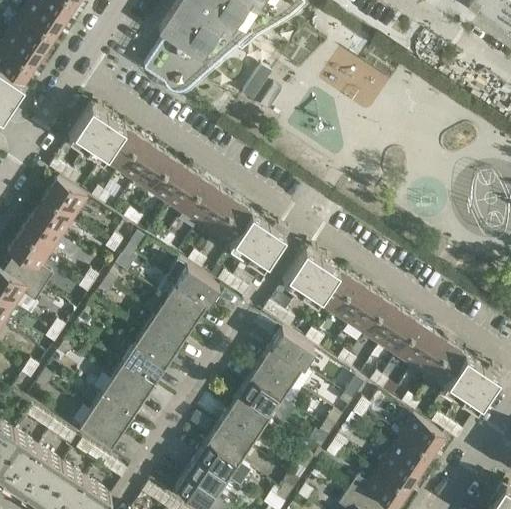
[(66,19),(38,0),(29,0),(21,12),(55,35),(66,19)]
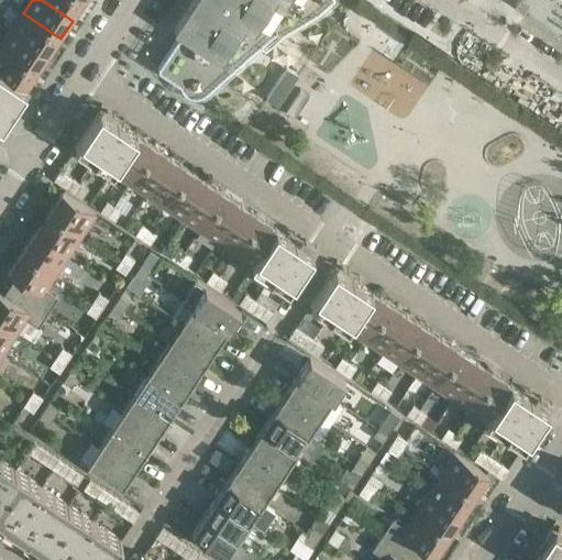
[(85,3),(80,0),(42,0),(73,21),(85,3)]
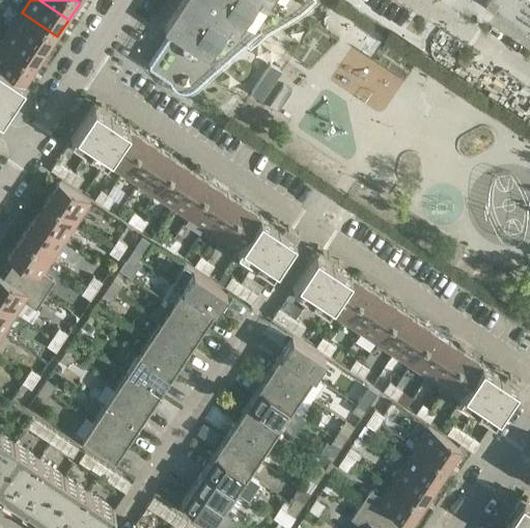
[(301,12),(315,0),(184,0),(165,30),(171,34),(149,67),(171,81),(172,85),(173,85),(175,87),(177,89),(179,90),(180,91),(184,91),(187,91),(191,91),(194,89),(246,43),(250,47),(265,34),(301,12)]
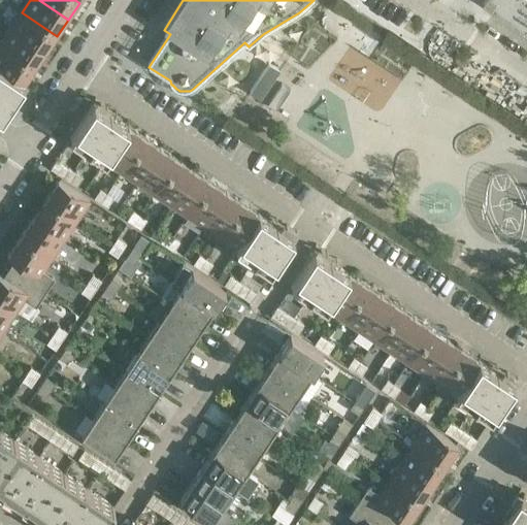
[(526,0),(492,0),(502,6),(505,2),(524,14),(521,19),(526,22),(526,0)]
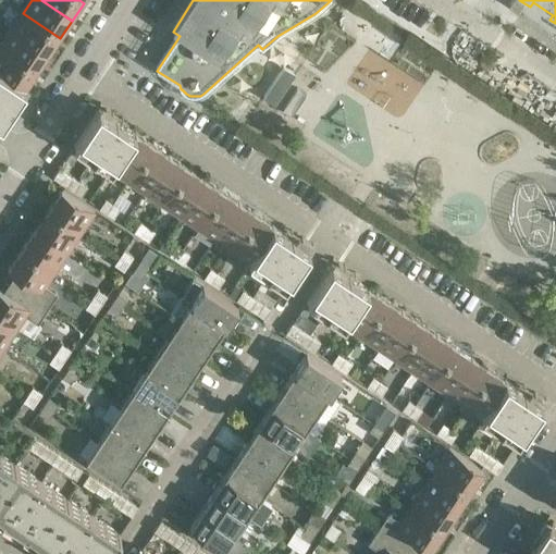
[(60,38),(23,13),(12,31),(49,56),(60,38)]
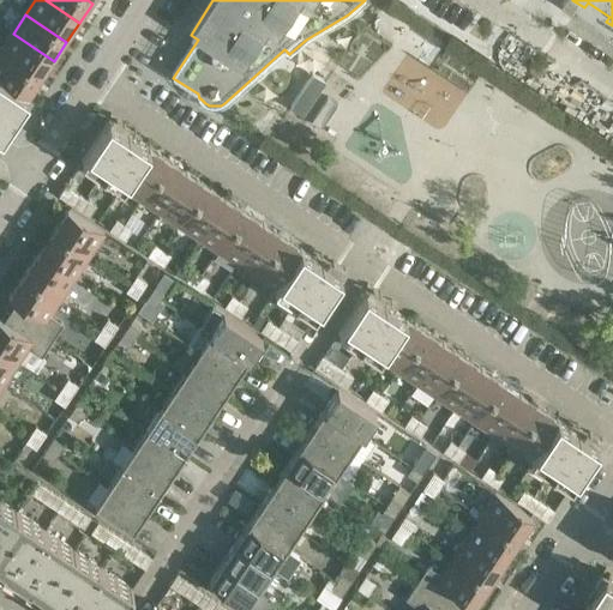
[(54,61),(13,34),(0,53),(41,80),(54,61)]
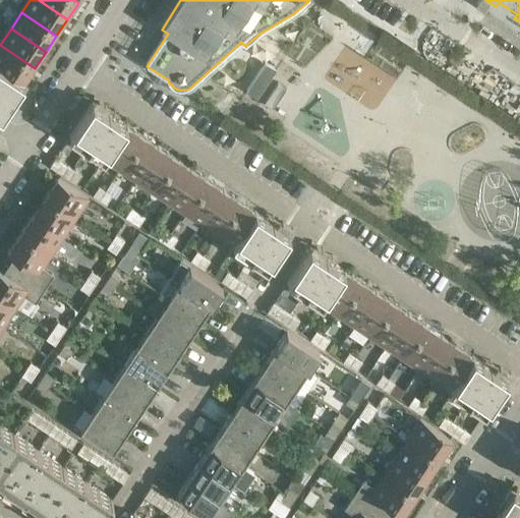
[(35,68),(0,45),(0,66),(24,83),(35,68)]
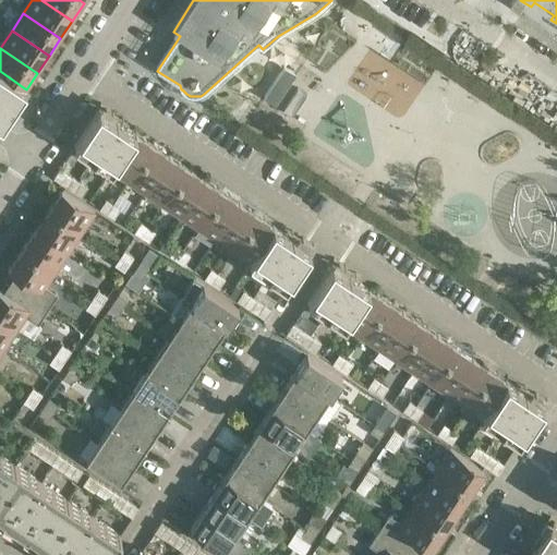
[(277,108),(297,77),(286,70),(265,100),(277,108)]
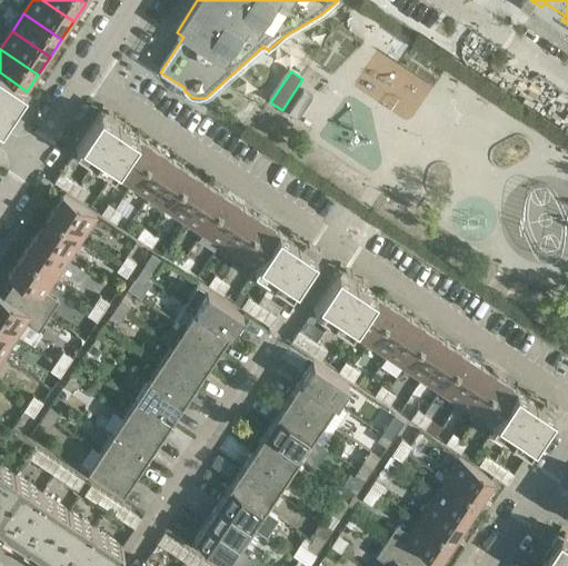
[(0,127),(2,129),(27,91),(0,72),(0,127)]
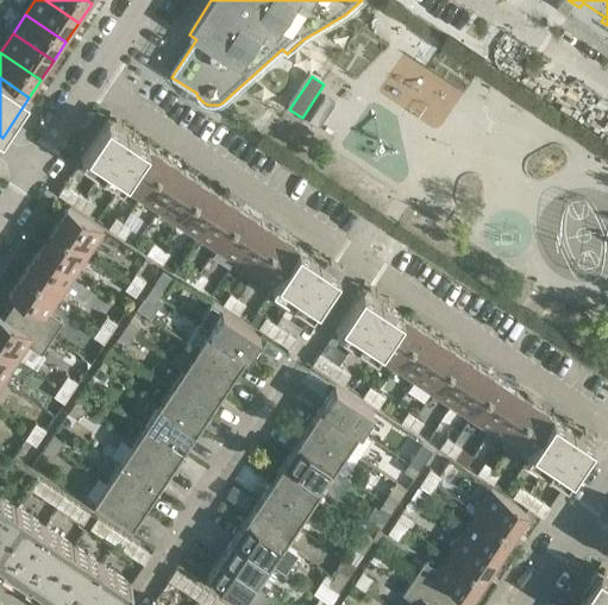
[(123,189),(150,149),(110,121),(82,162),(123,189)]
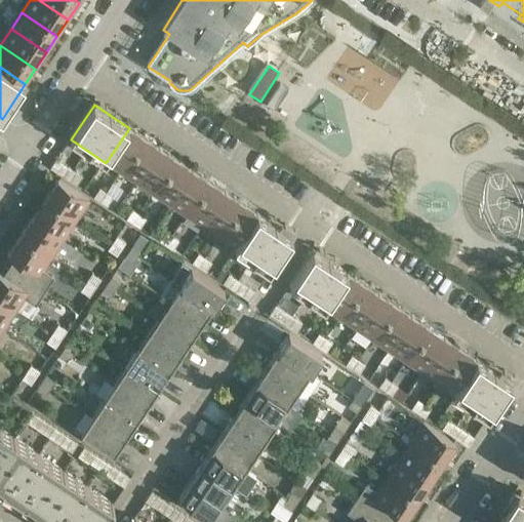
[(121,173),(145,138),(129,128),(106,163),(121,173)]
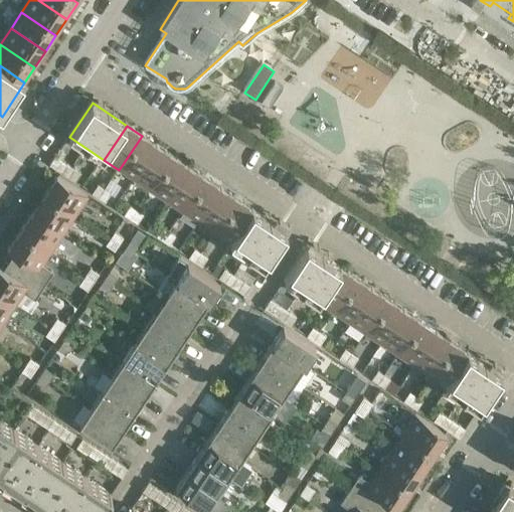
[(135,181),(158,147),(142,136),(119,170),(135,181)]
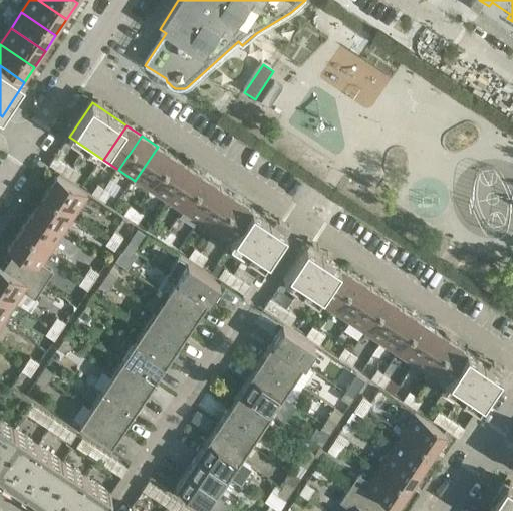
[(151,191),(174,157),(158,147),(135,181),(151,191)]
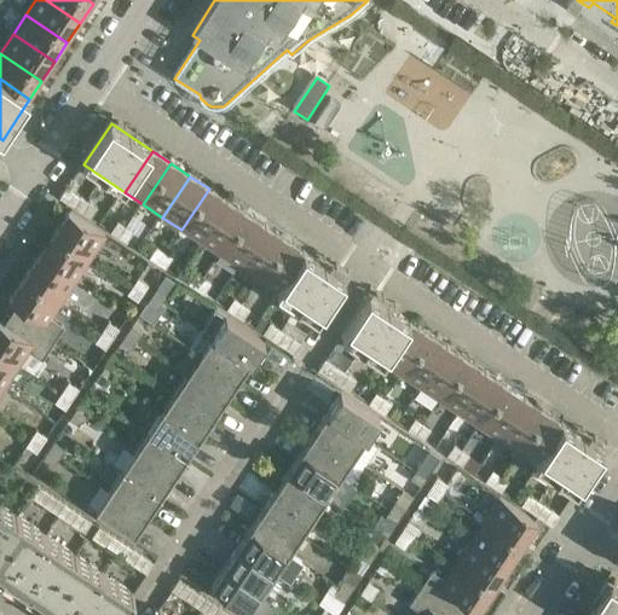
[(201,243),(229,202),(209,189),(182,230),(201,243)]
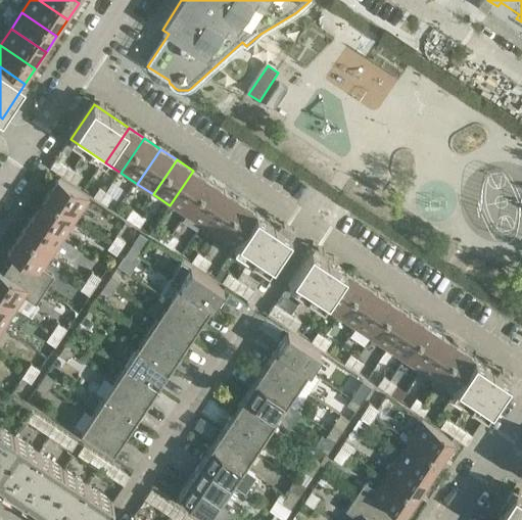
[(57,174),(63,164),(57,160),(51,170),(57,174)]
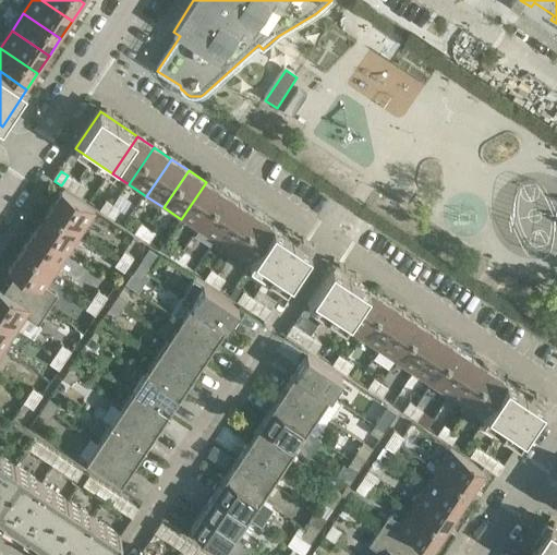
[(69,190),(74,180),(68,176),(61,185),(69,190)]
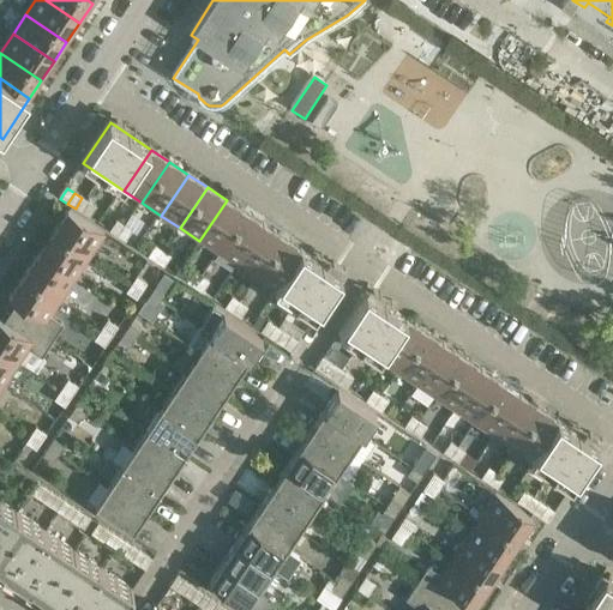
[(83,213),(90,204),(82,198),(76,209),(83,213)]
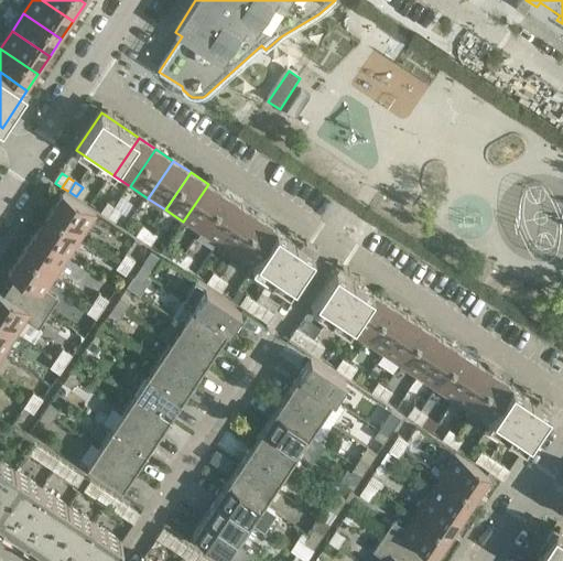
[(201,234),(226,196),(208,184),(183,222),(201,234)]
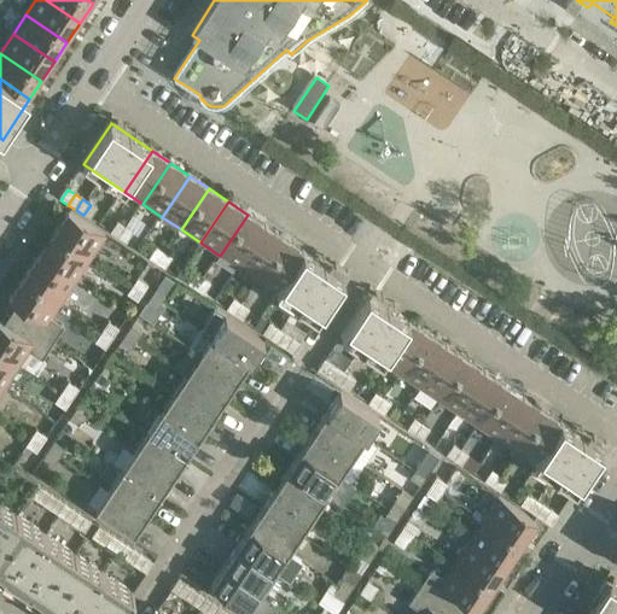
[(91,221),(98,210),(91,205),(83,215),(91,221)]
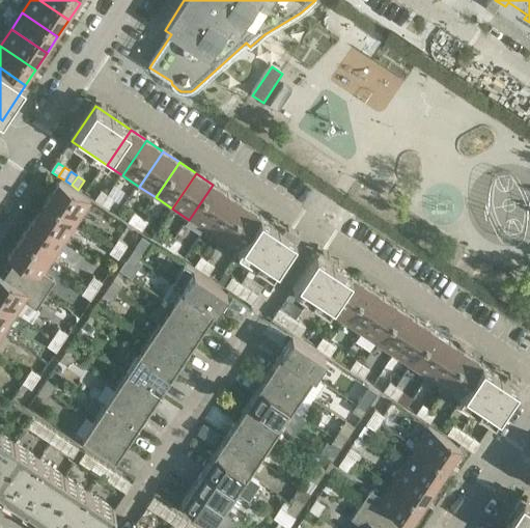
[(91,204),(59,183),(47,202),(79,224),(91,204)]
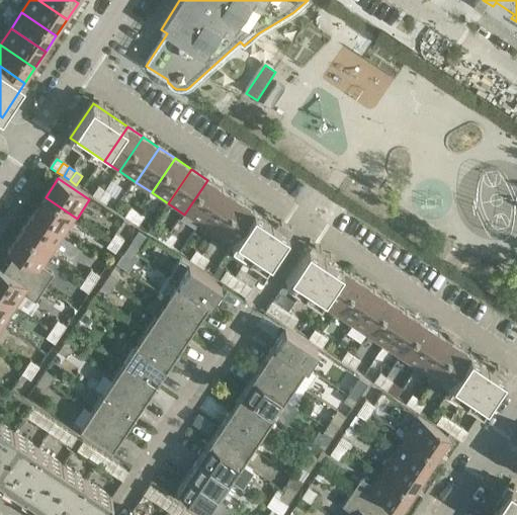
[(200,226),(224,191),(207,180),(184,215),(200,226)]
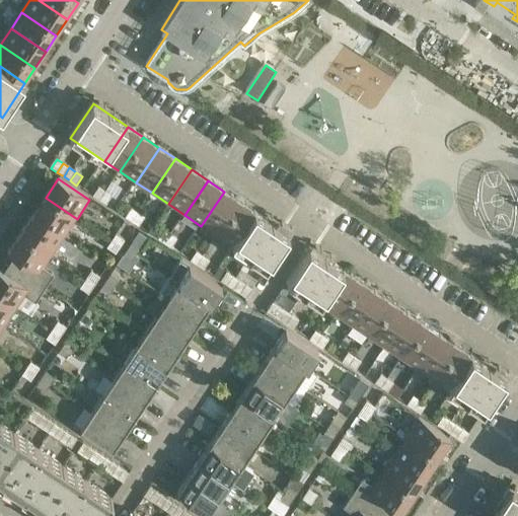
[(100,201),(105,192),(99,188),(93,197),(100,201)]
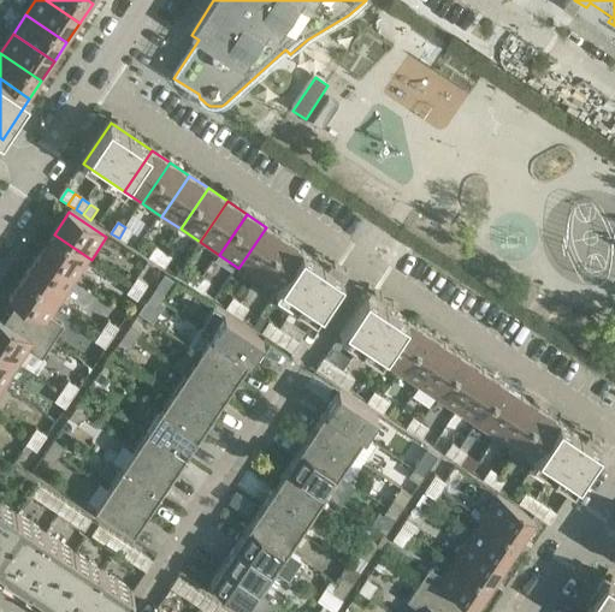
[(126,243),(134,233),(125,227),(119,238),(126,243)]
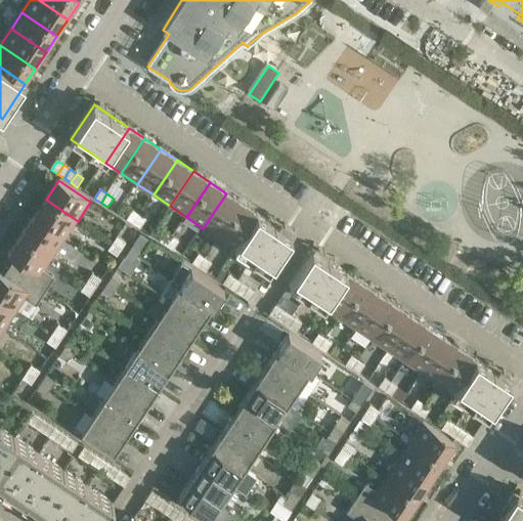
[(219,239),(243,204),(226,193),(203,228),(219,239)]
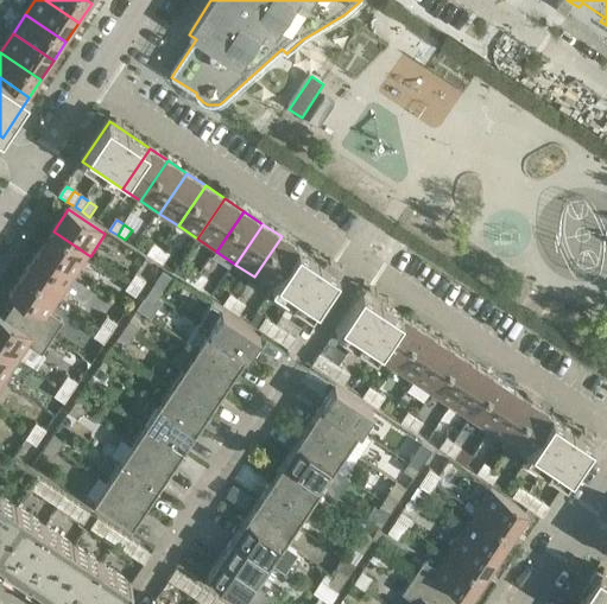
[(90,256),(54,231),(39,253),(76,278),(90,256)]
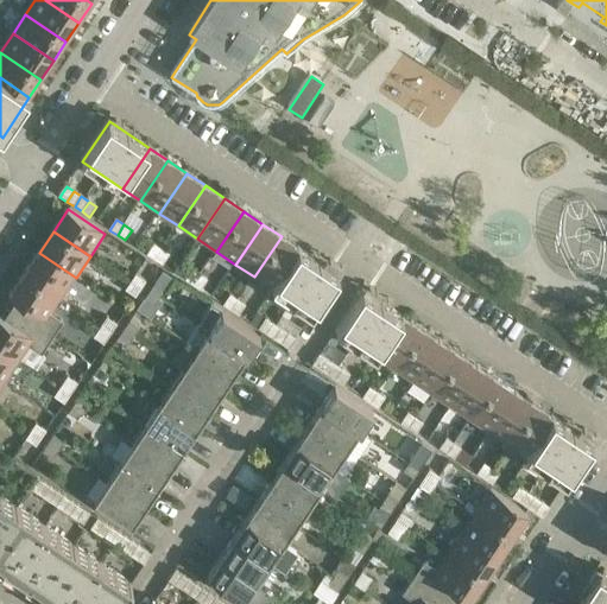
[(272,288),(299,248),(282,236),(254,277),(272,288)]
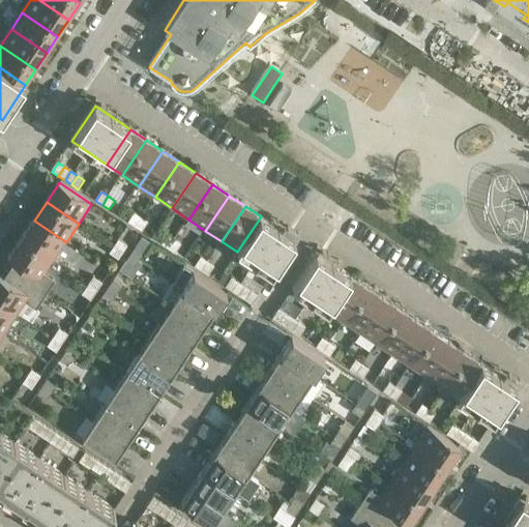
[(135,227),(141,218),(135,213),(128,223),(135,227)]
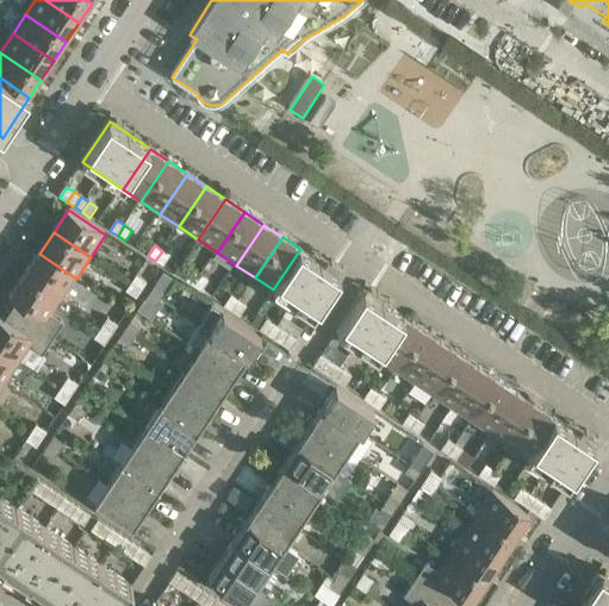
[(314,317),(340,276),(341,276),(300,249),(273,289),(314,317)]
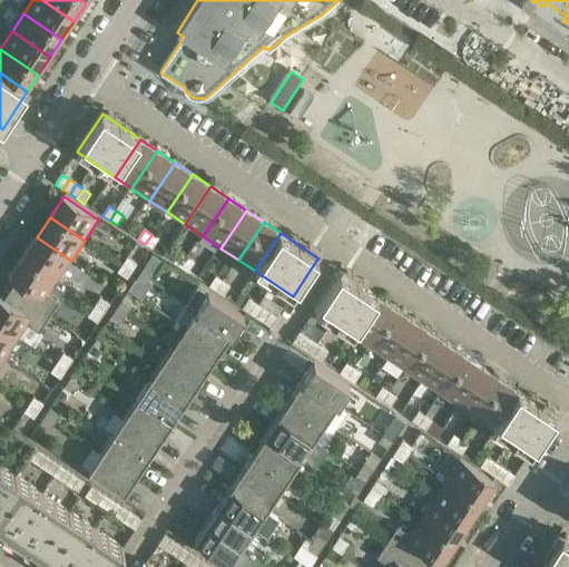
[(153,250),(159,240),(151,235),(145,244),(153,250)]
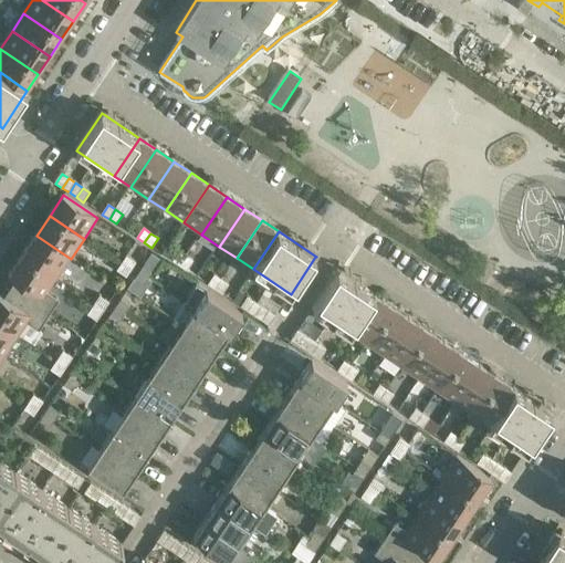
[(71,259),(37,236),(22,256),(58,279),(71,259)]
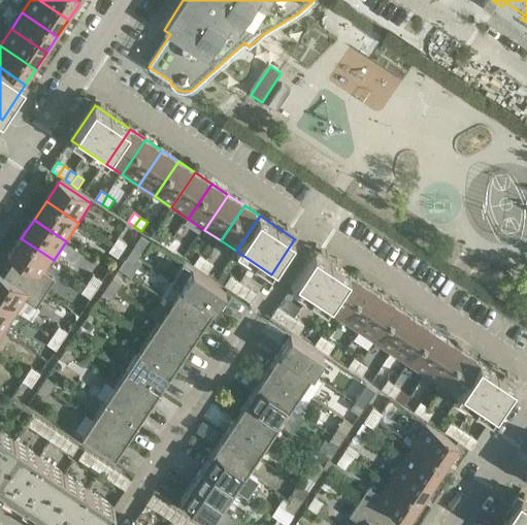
[(168,249),(174,239),(167,235),(161,244),(168,249)]
